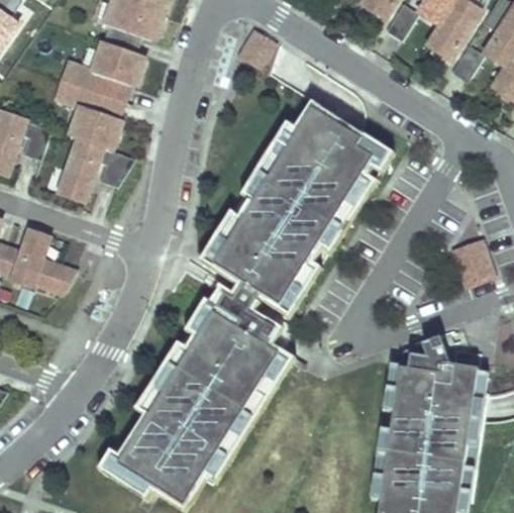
[(0,43),(17,18),(7,11),(15,0),(0,0),(0,43)]
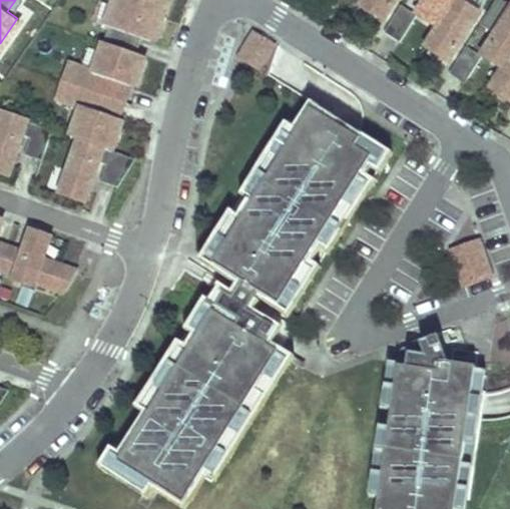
[(109,0),(102,22),(105,23),(139,34),(151,39),(164,0),(109,0)]
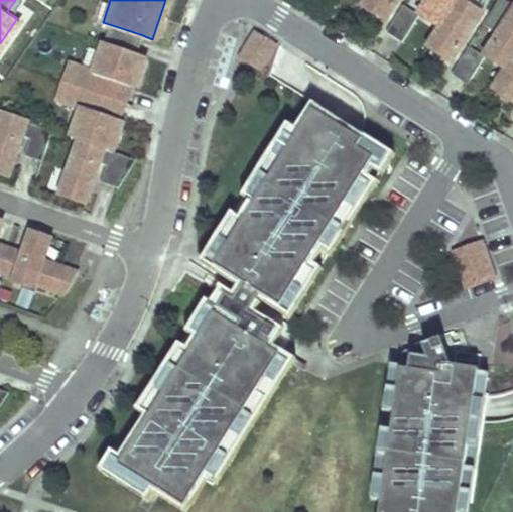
[(361,0),(360,2),(382,15),(391,0),(361,0)]
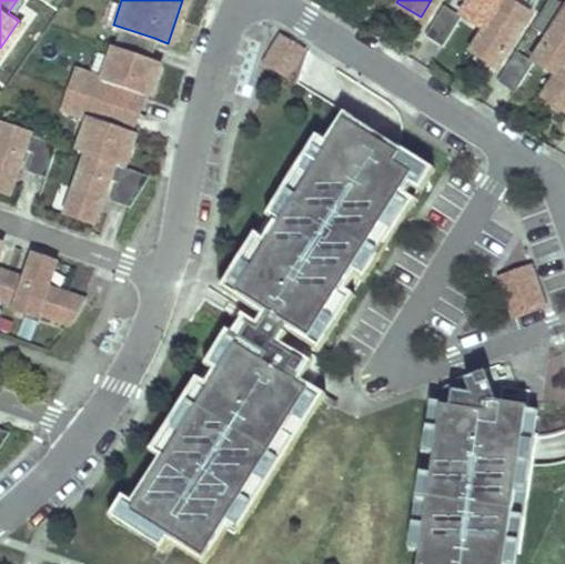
[(464,0),(457,10),(482,26),(484,21),(497,0),(464,0)]
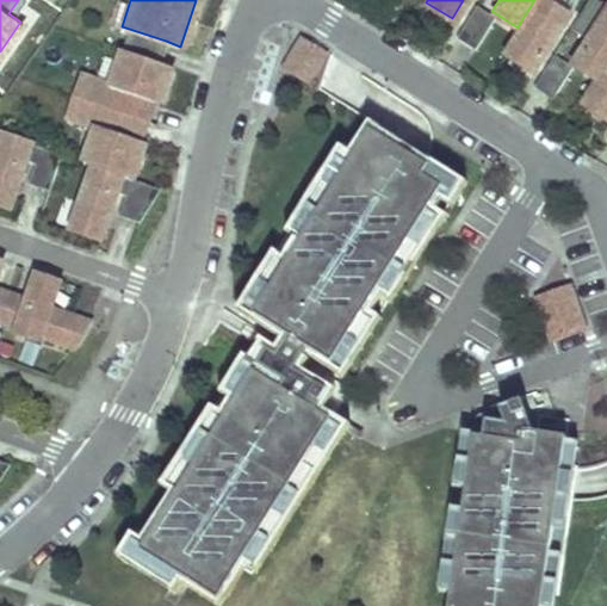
[(534,0),(520,23),(518,28),(503,50),(530,67),(565,10),(549,0),(534,0)]
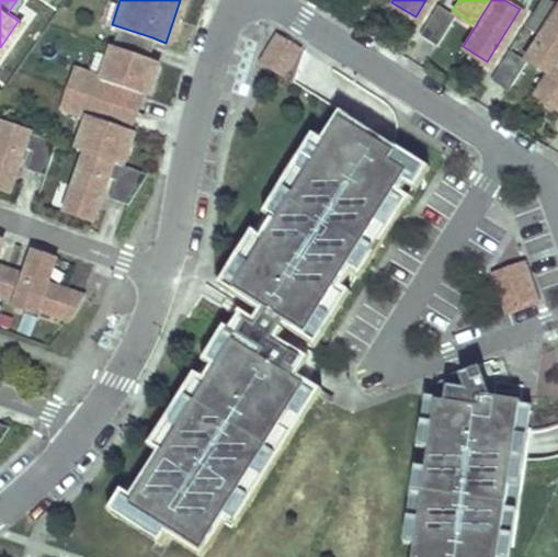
[(524,55),(547,70),(549,66),(550,66),(557,53),(557,3),(551,0),(536,0),(522,23),(537,33),(524,55)]
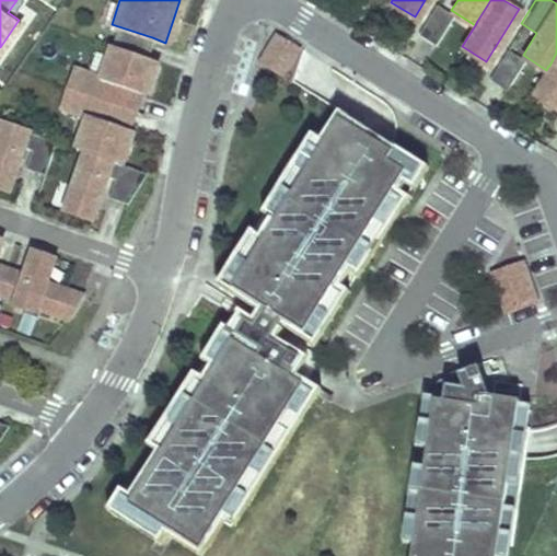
[(433,42),(451,13),(433,2),(416,31),(433,42)]
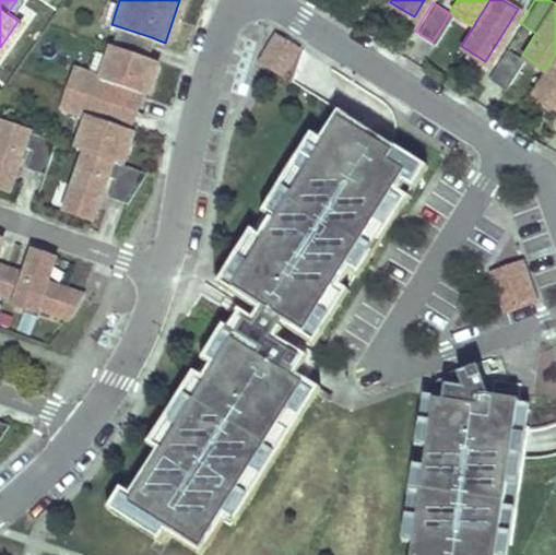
[(115,25),(109,42),(145,55),(152,37),(115,25)]
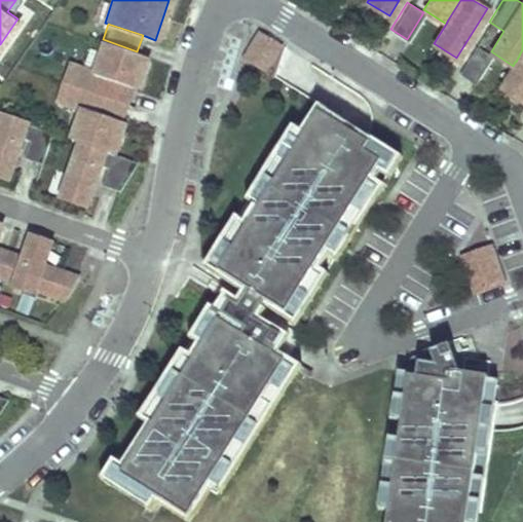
[(262,65),(276,42),(257,31),(243,53),(262,65)]
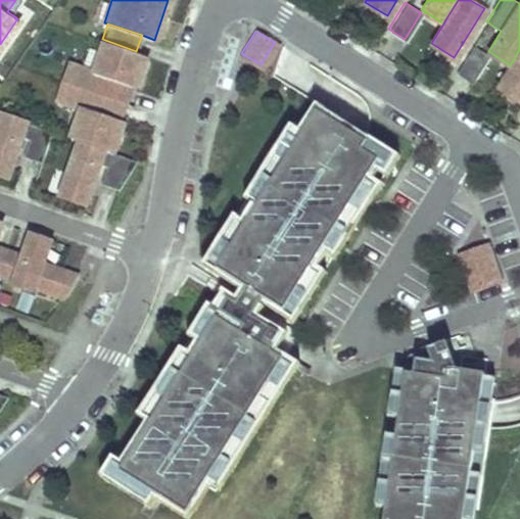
[(80,104),(68,135),(78,138),(111,150),(123,120),(119,118),(130,84),(134,85),(145,54),(136,51),(102,39),(91,71),(67,61),(55,96),(80,104)]
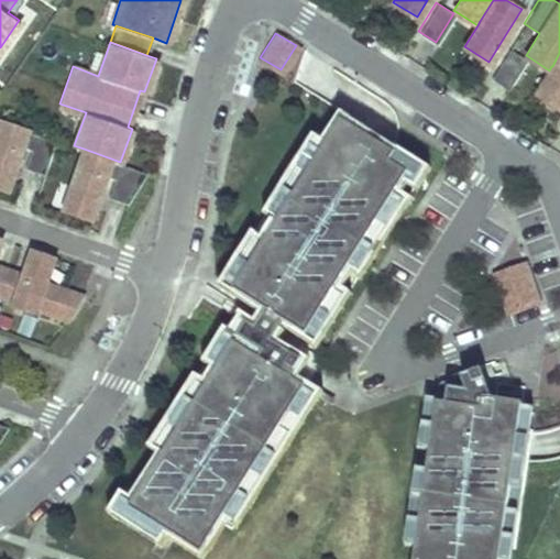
[(507,87),(525,57),(508,47),(490,76),(507,87)]
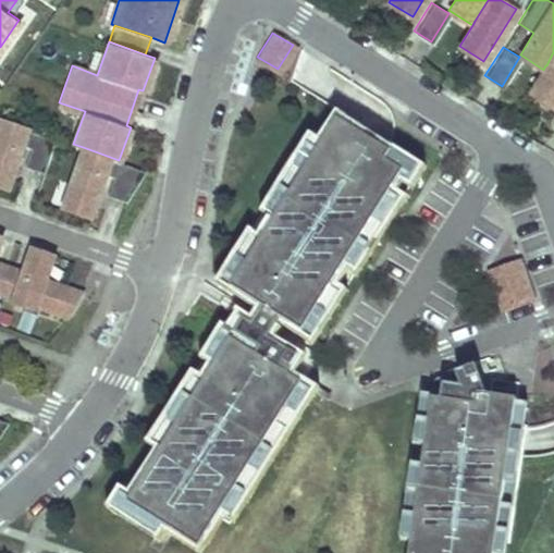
[(545,65),(543,70),(530,90),(553,105),(553,52),(546,65),(545,65)]
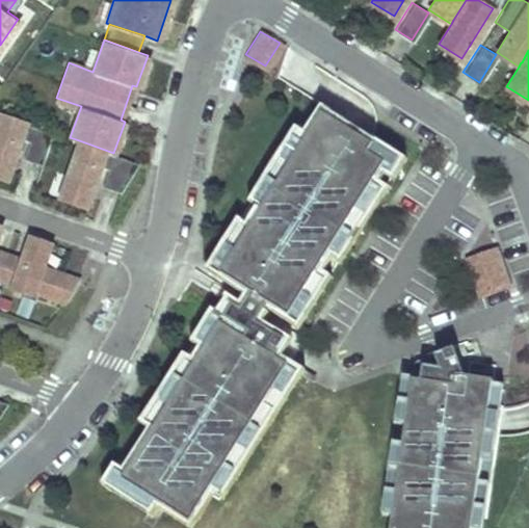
[(370,140),(320,109),(219,269),(249,288),(265,298),(287,312),(382,159),(366,149),(370,140)]
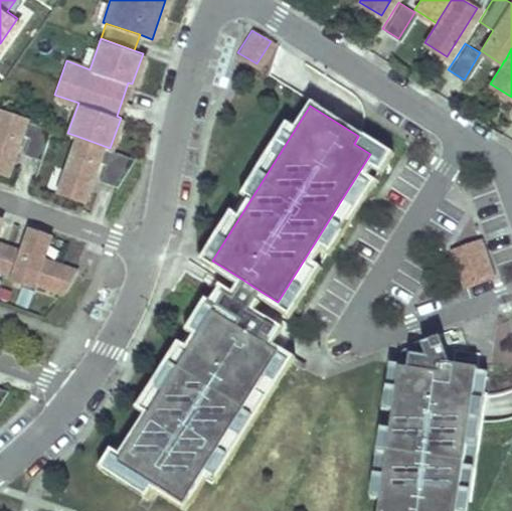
[(0,169),(6,172),(20,133),(27,136),(21,152),(39,158),(50,127),(0,110),(0,169)]
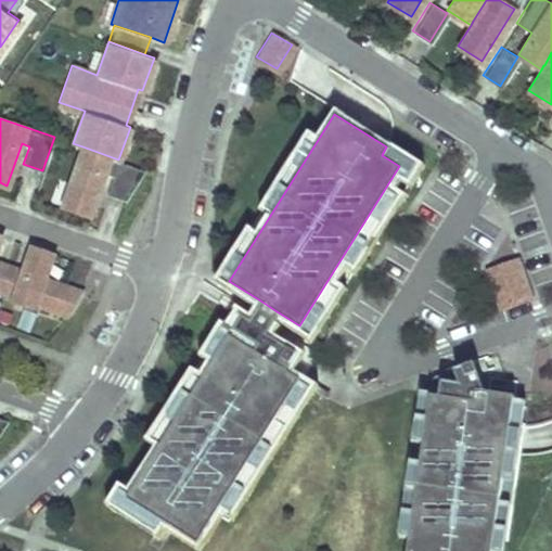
[(82,146),(62,205),(89,214),(104,171),(112,175),(105,192),(125,199),(144,168),(118,159),(82,146)]
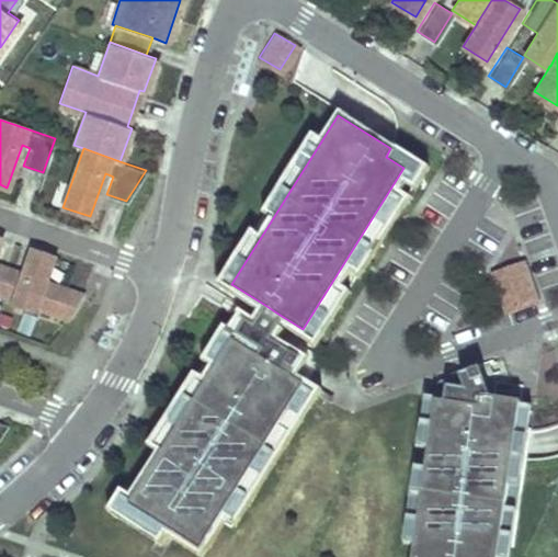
[(0,292),(13,297),(12,302),(33,308),(34,305),(66,316),(70,309),(70,308),(79,293),(44,280),(52,256),(40,251),(31,248),(22,272),(0,264),(0,292)]
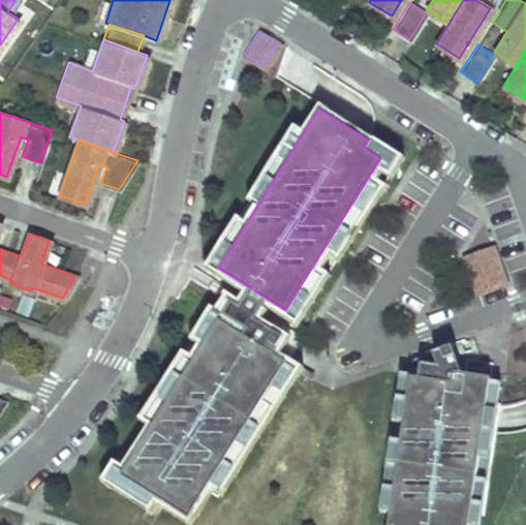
[(463,254),(475,289),(502,280),(490,245),(463,254)]
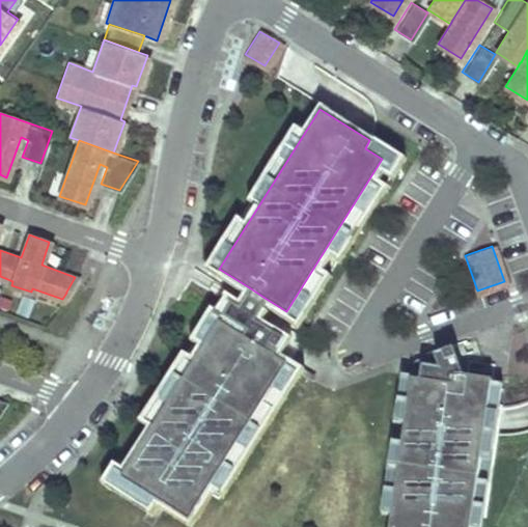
[(243,333),(272,352),(276,345),(268,339),(274,329),(253,316),(265,298),(249,287),(239,304),(230,299),(222,312),(246,328),(243,333)]
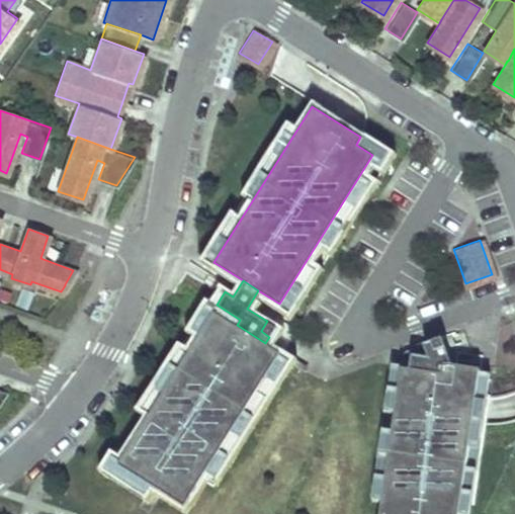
[(183,504),(278,352),(265,343),(237,325),(212,311),(117,462),(183,504)]
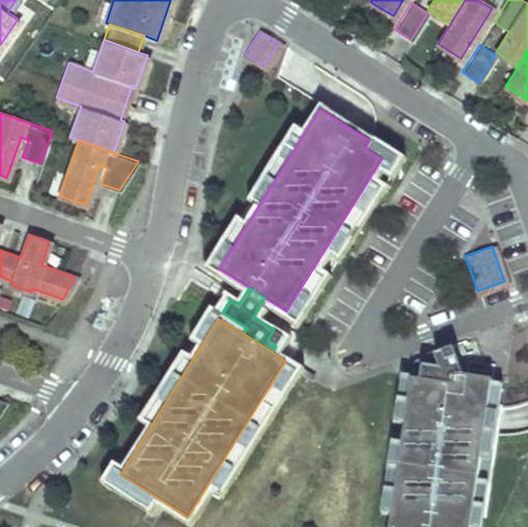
[(282,335),(274,329),(268,339),(276,345),(282,335)]
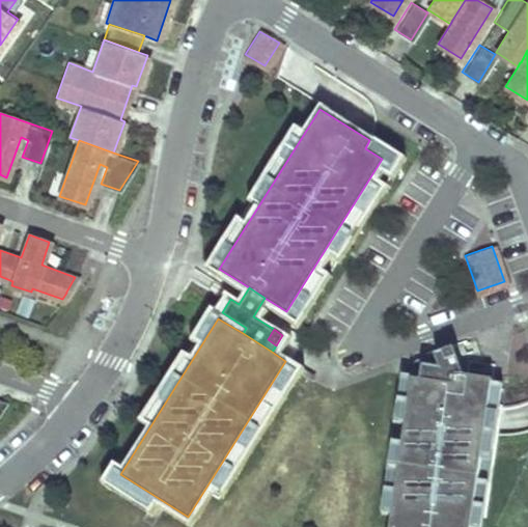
[(444,357),(454,354),(451,343),(440,348),(444,357)]
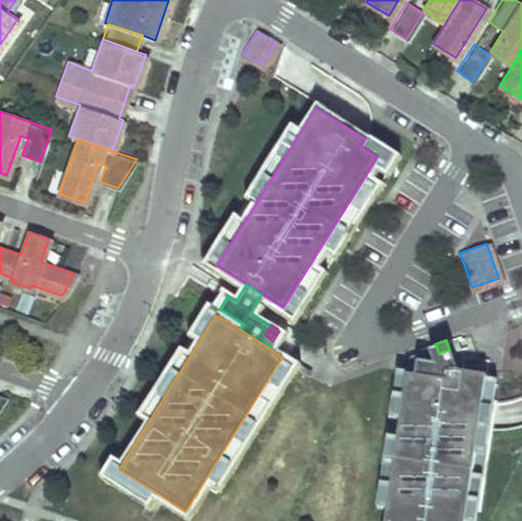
[(455,366),(449,350),(439,353),(435,344),(425,347),(429,359),(415,357),(413,371),(447,376),(449,366),(455,366)]
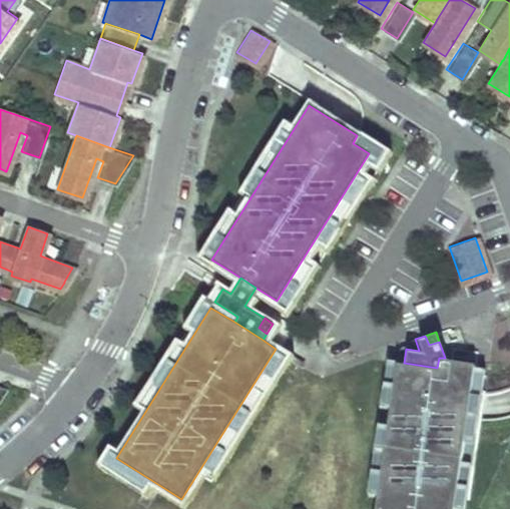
[(451,508),(473,362),(445,358),(439,358),(437,368),(404,363),(406,349),(419,351),(415,339),(398,345),(374,508),(451,508)]
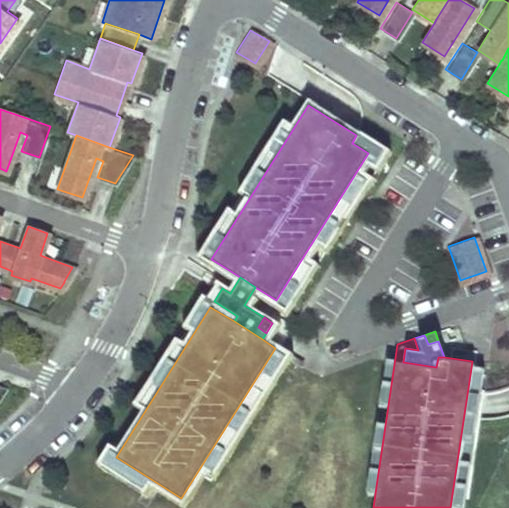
All buildings are outlined.
